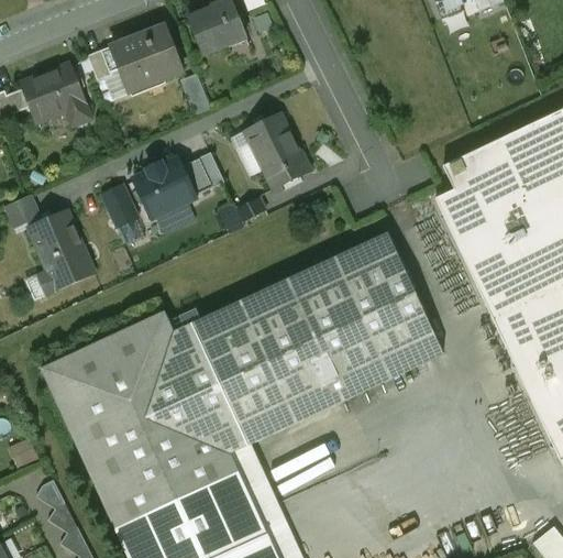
[(210,7),(188,17),(202,52),(225,43),(225,41),(244,33),(231,0),(224,0),(209,6),(210,7)]
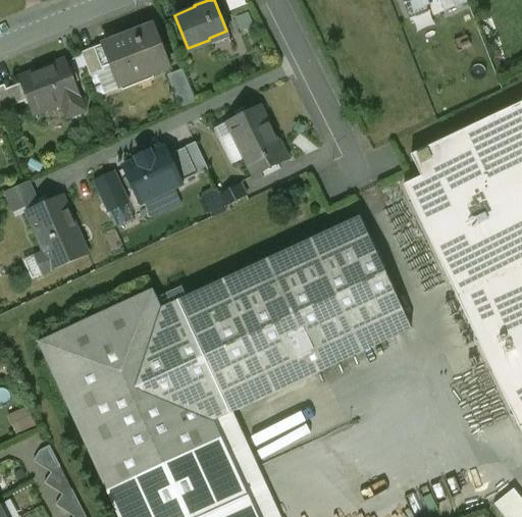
[(404,0),(407,9),(429,0),(404,0)]
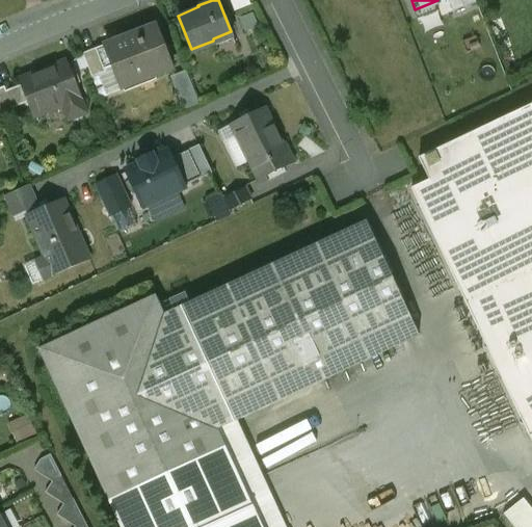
[(154,22),(104,42),(111,62),(121,85),(170,66),(154,22)]
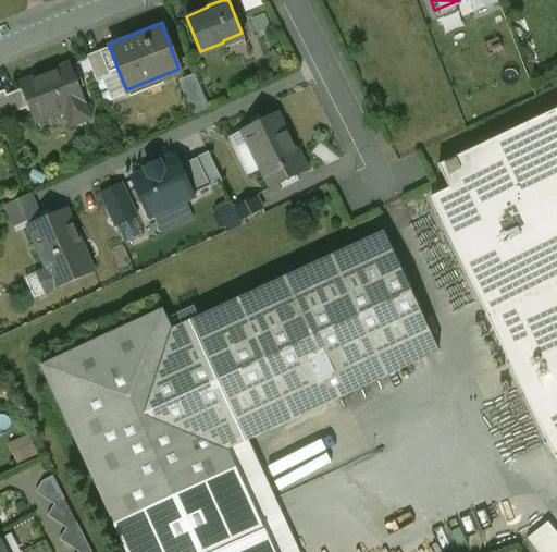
[(109,44),(85,52),(96,77),(109,72),(108,69),(116,65),(109,44)]
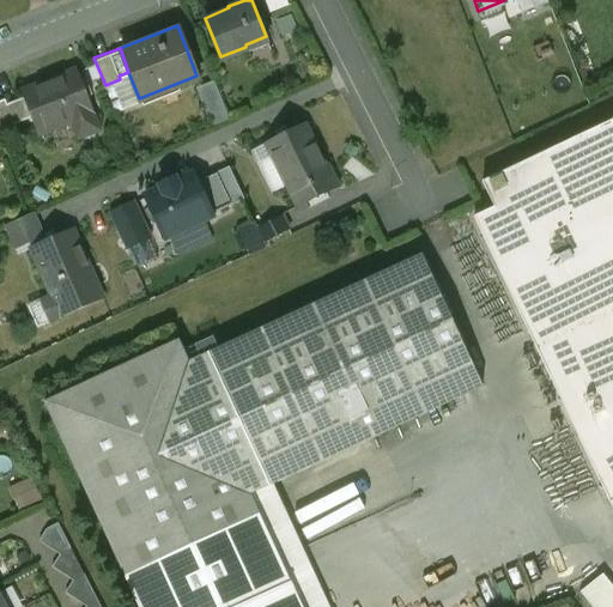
[(76,67),(23,89),(25,93),(6,101),(14,121),(32,114),(38,129),(71,116),(73,123),(95,115),(76,67)]
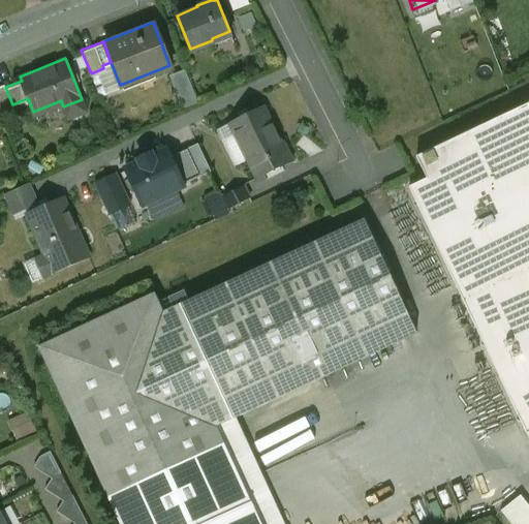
[(185,67),(169,73),(182,105),(197,99),(185,67)]
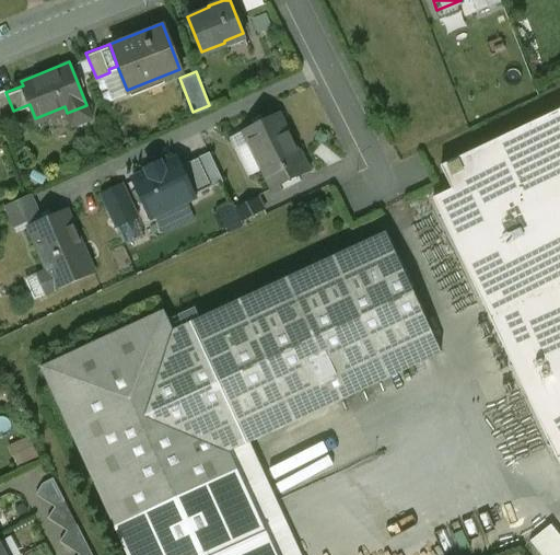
[(4,88),(0,89),(0,118),(1,120),(15,115),(13,111),(6,92),(4,88)]
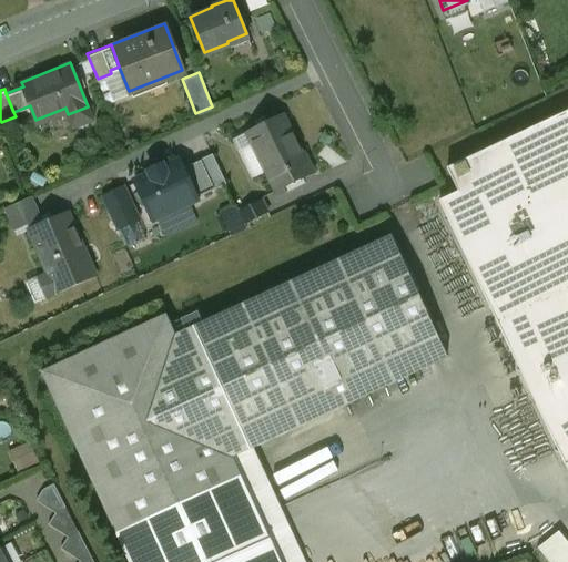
[(456,188),(438,198),(565,461),(567,459),(567,105),(445,164),(456,188)]
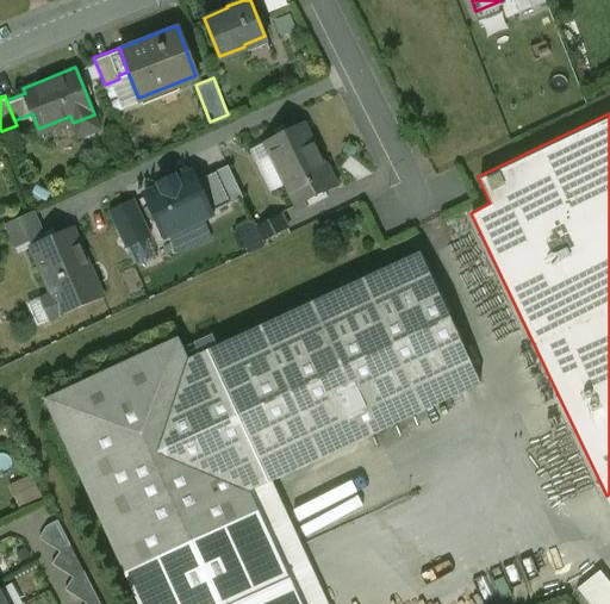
[(303,120),(267,138),(298,203),(338,182),(327,160),(323,162),(303,120)]
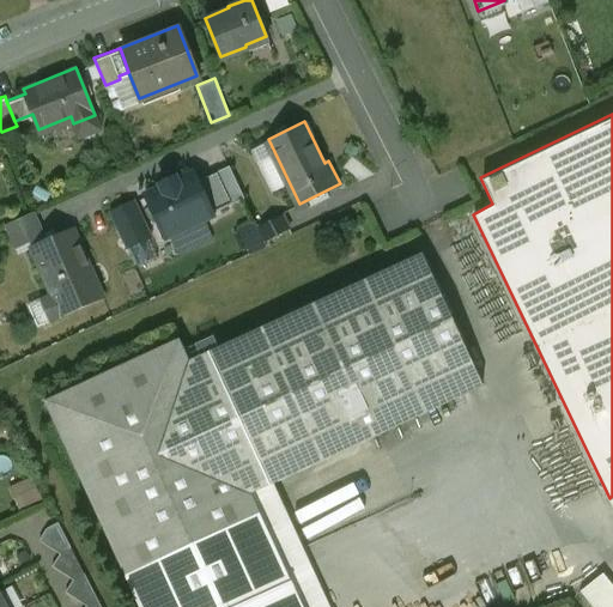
[(162,184),(146,192),(165,235),(212,212),(193,170),(177,176),(176,173),(161,180),(162,184)]
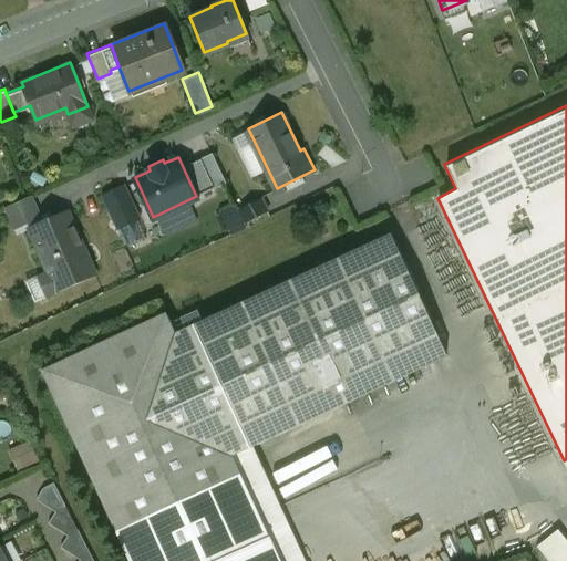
[(125,177),(102,188),(126,240),(148,230),(125,177)]
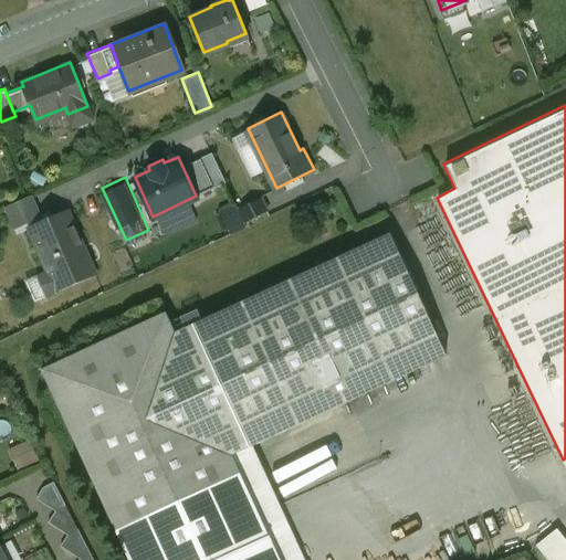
[(30,192),(6,203),(14,224),(40,213),(30,192)]
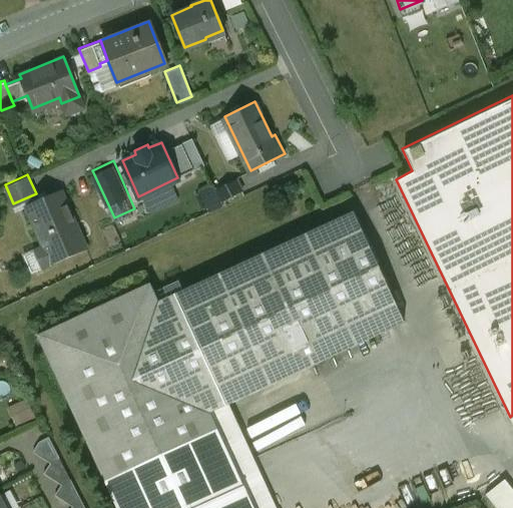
[(235,175),(214,185),(221,197),(241,187),(235,175)]
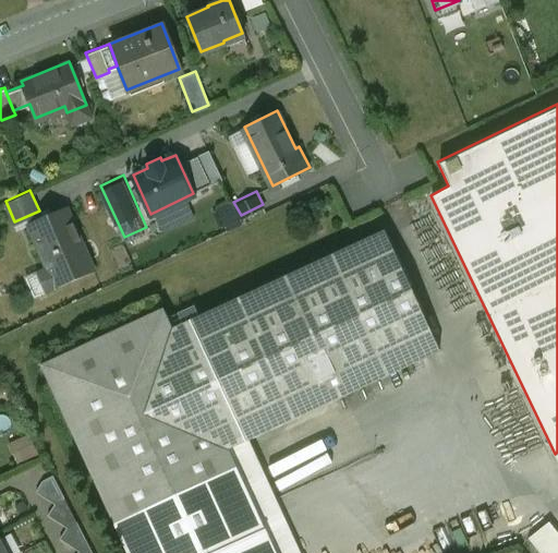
[(65,206),(28,223),(56,284),(93,267),(65,206)]
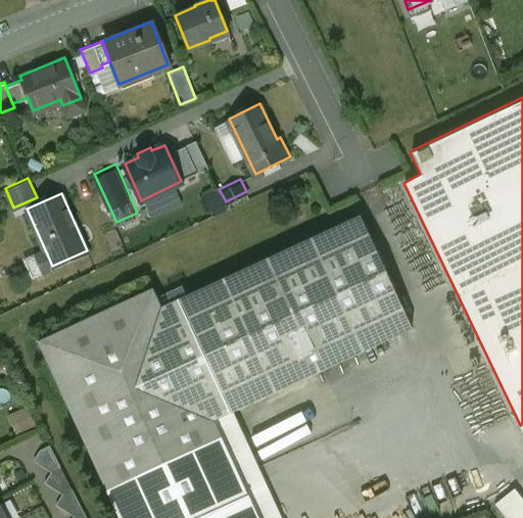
[(360,216),(160,307),(211,417),(231,408),(411,325),(360,216)]
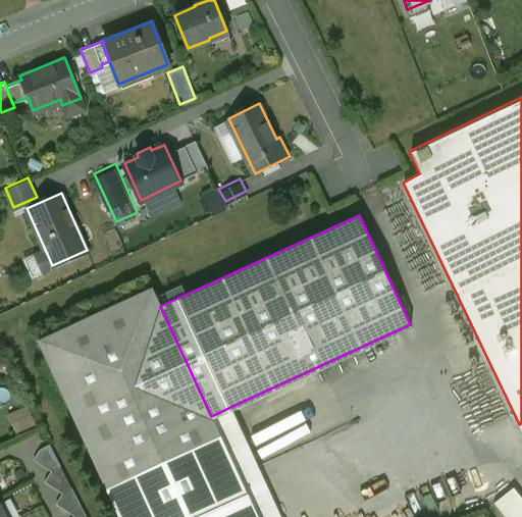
[(152,288),(40,340),(121,516),(200,516),(267,486),(230,407),(211,416),(160,306),(152,288)]
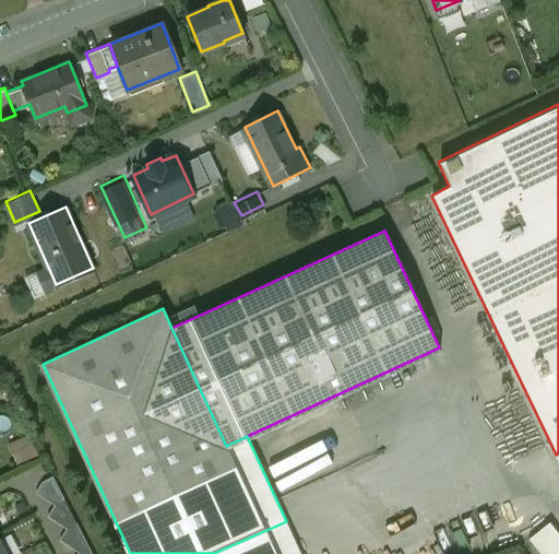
[(10,438),(19,459),(38,450),(31,431),(10,438)]
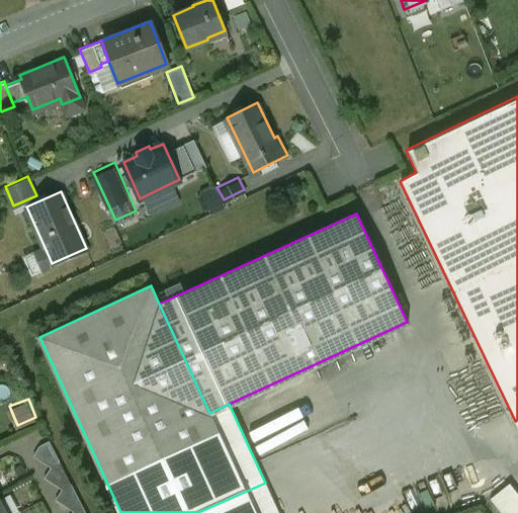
[(60,512),(90,512),(51,437),(26,449),(60,512)]
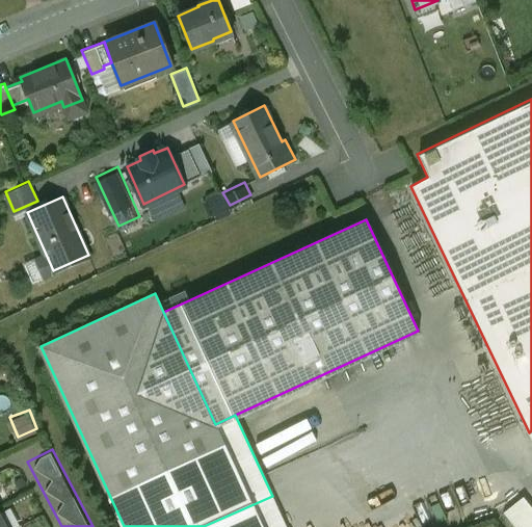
[(531,526),(531,506),(523,494),(502,509),(515,526),(531,526)]
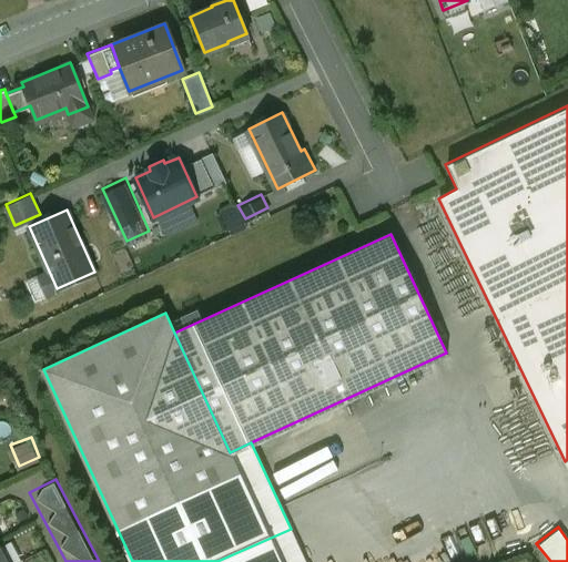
[(305,561),(291,529),(217,561),(305,561)]
